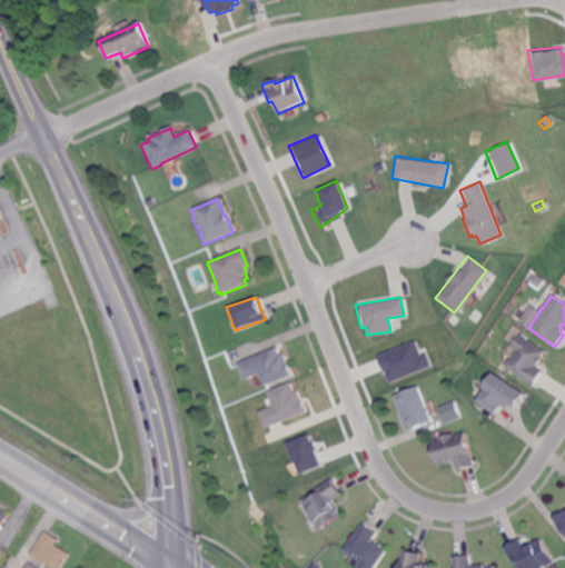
[(538,368),(536,367),(535,368),(543,374),(534,387),(506,368),(507,367),(506,364),(508,361),(512,360),(517,351),(513,348),(521,336),(546,354),(543,358),(544,359),(538,368)]
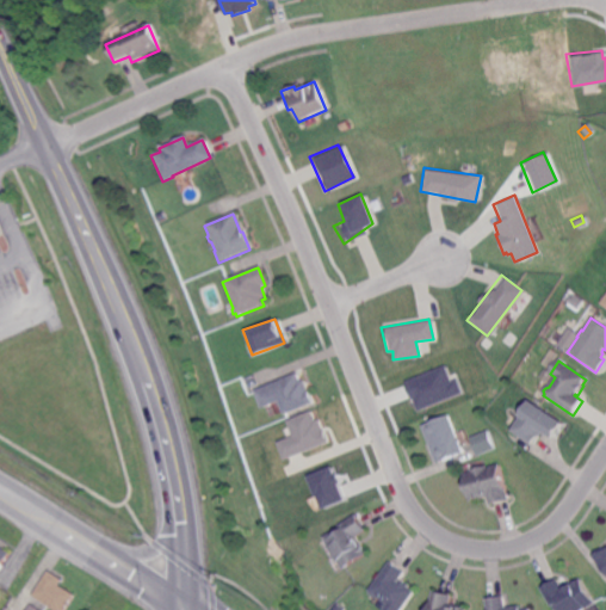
[(458,392),(453,380),(449,381),(441,364),(399,382),(415,411),(458,392)]
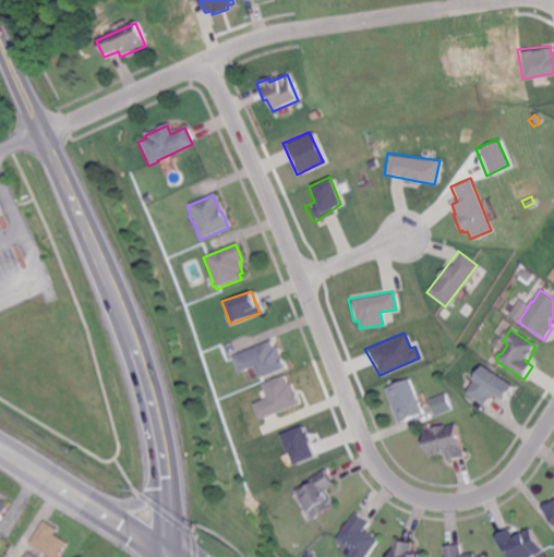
[(273,350),(276,348),(285,370),(259,380),(254,368),(238,375),(231,358),(269,342),(273,350)]
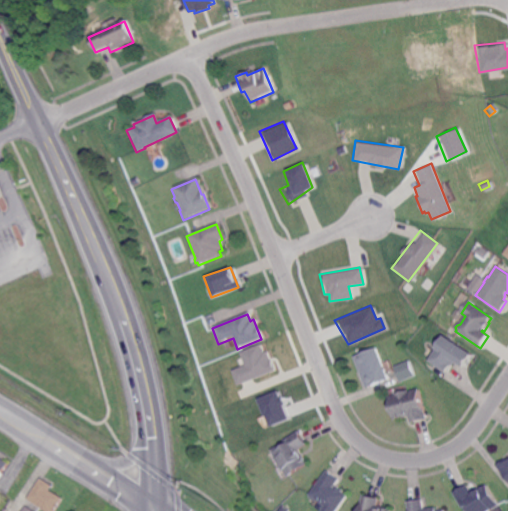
[(465,367),(456,361),(452,367),(450,366),(445,374),(428,362),(446,336),(474,355),(465,367)]
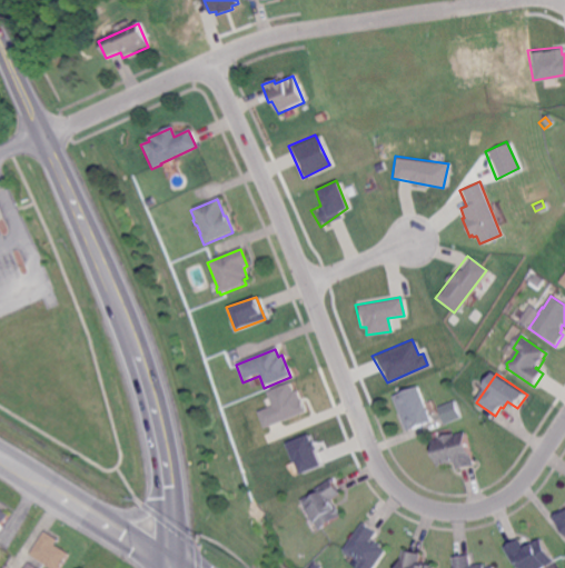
[(261,428),(256,409),(270,405),(265,392),(290,381),(305,410),(261,428)]
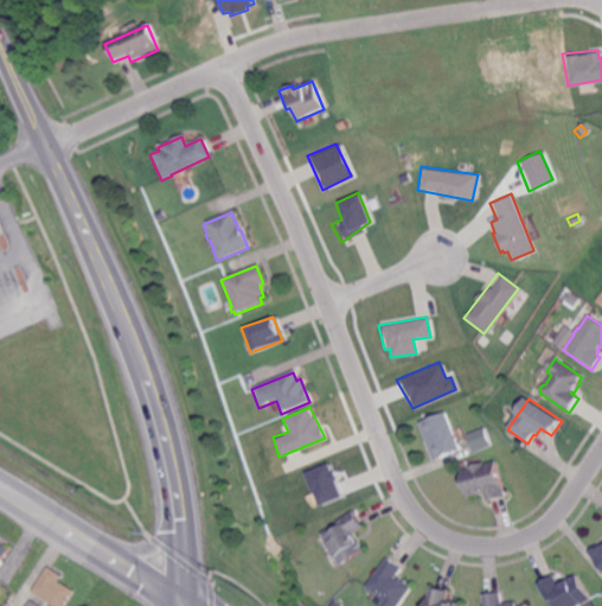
[(462,429),(458,415),(467,412),(472,426),(462,429)]
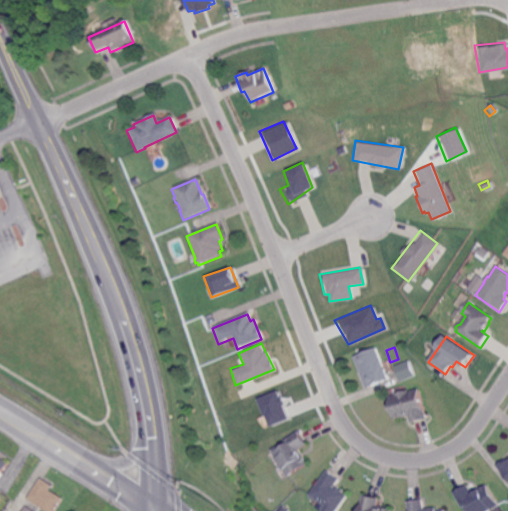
[(365,389),(352,358),(374,349),(386,380),(365,389)]
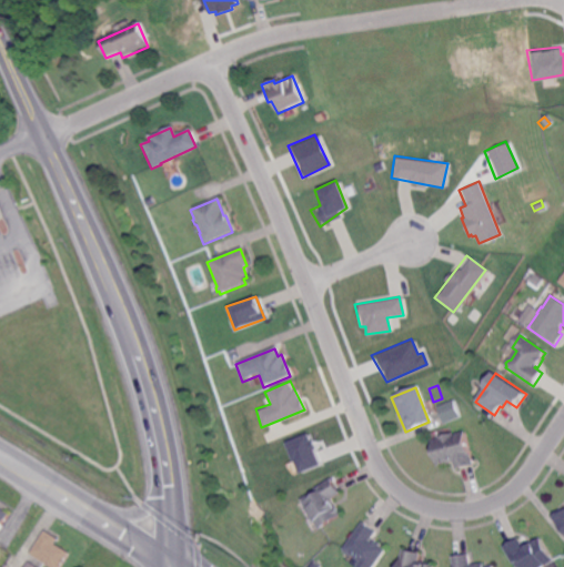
[(441,422),(432,405),(451,400),(457,415),(441,422)]
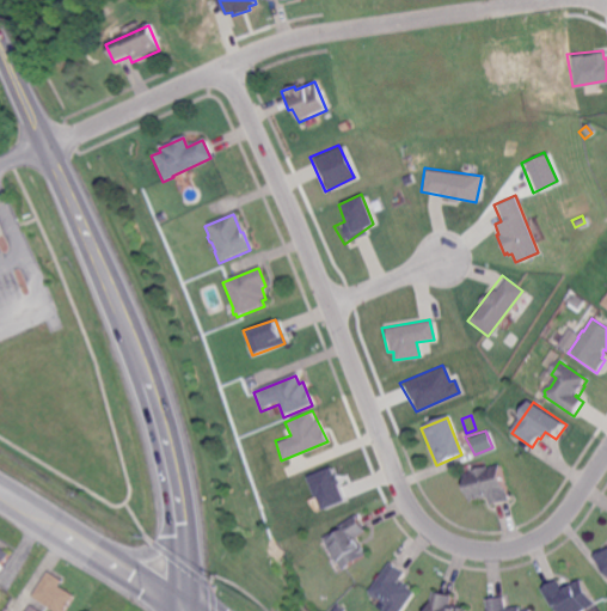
[(507,490),(509,502),(490,508),(488,499),(471,503),(464,476),(472,474),(472,472),(488,468),(489,469),(500,466),(507,490)]
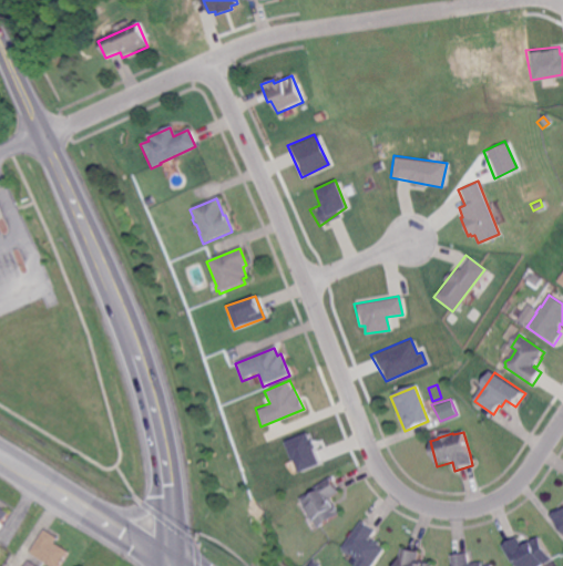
[(296,471),(283,440),(306,433),(317,463),(296,471)]
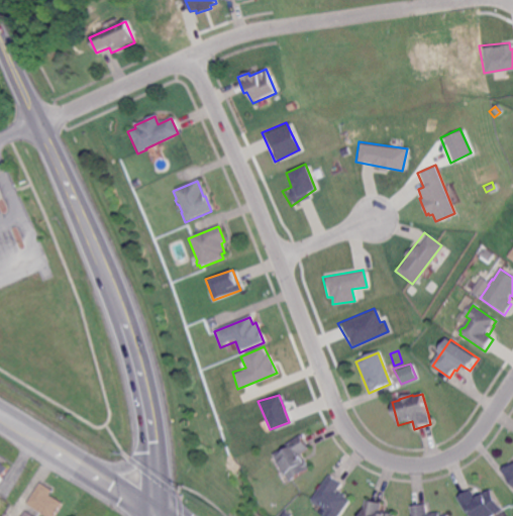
[(290,483),(272,456),(300,436),(309,449),(300,456),(310,470),(290,483)]
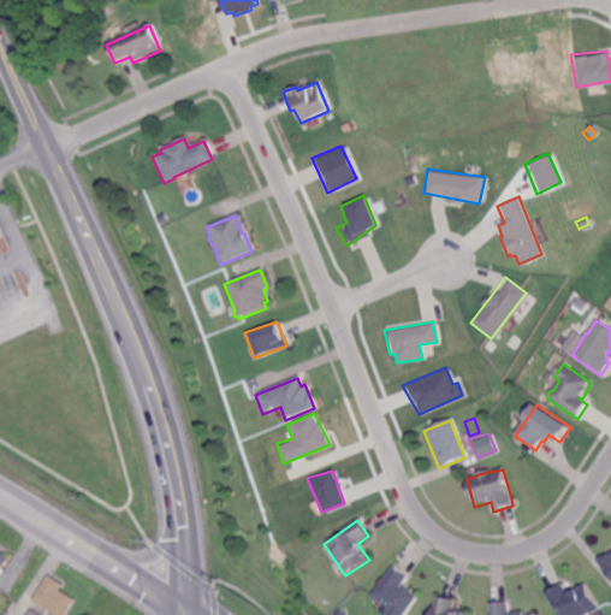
[(610,578),(597,562),(605,555),(607,557),(610,554),(610,578)]
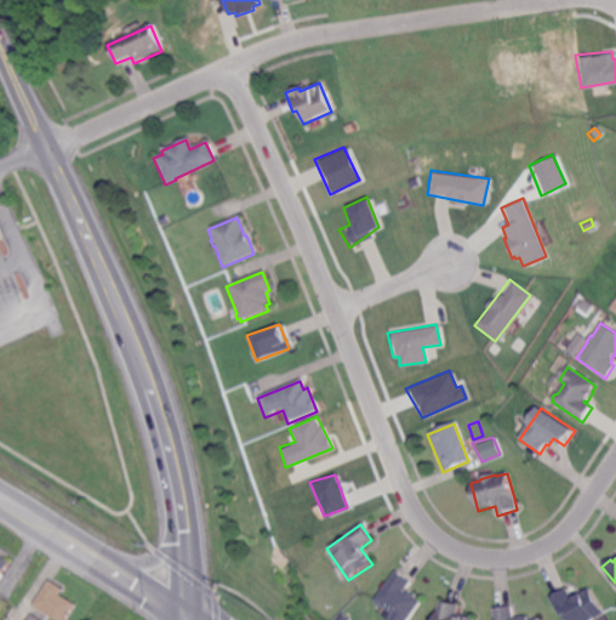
[(405,592),(406,591),(415,597),(415,598),(422,603),(409,619),(389,619),(393,614),(383,608),(380,608),(376,606),(375,602),(374,601),(395,572),(411,584),(405,592)]
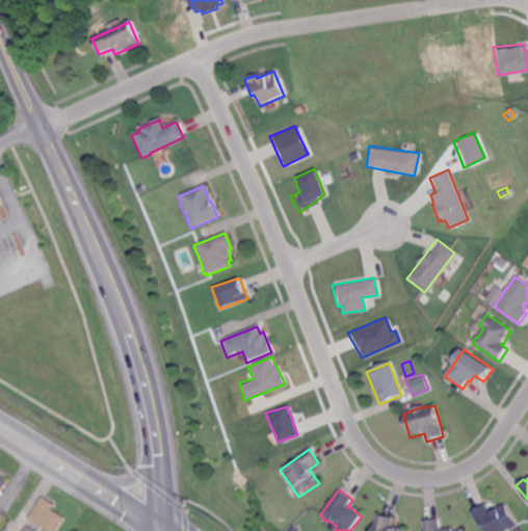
[(43,530),(40,528),(29,522),(27,521),(37,504),(41,499),(50,504),(51,505),(53,507),(50,511),(63,521),(56,530),(43,530)]
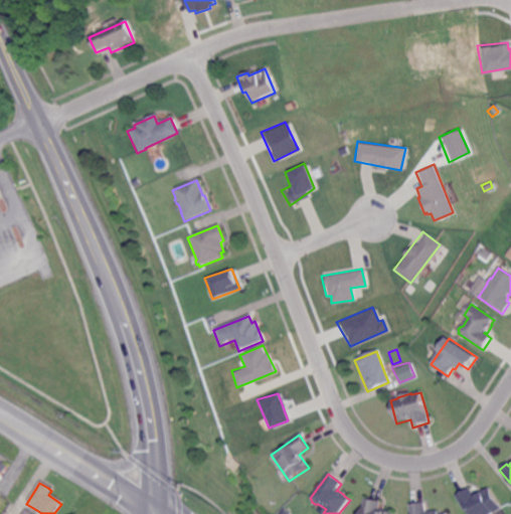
[(501,510),(494,513),(467,513),(465,510),(464,511),(456,497),(470,489),(474,496),(489,488),(501,510)]
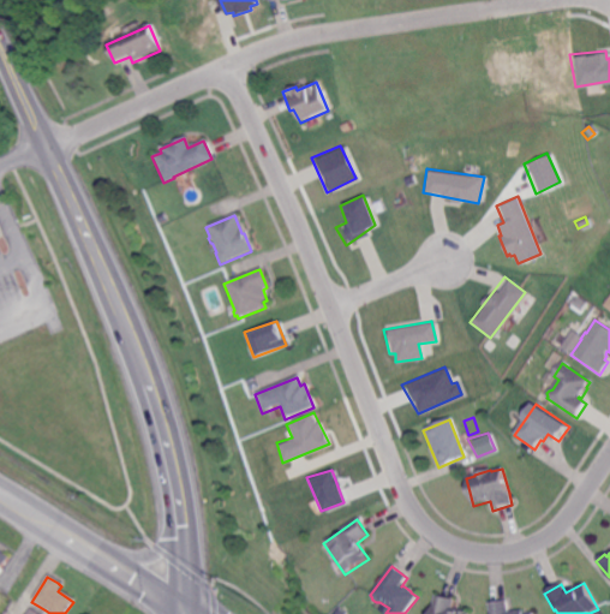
[(429,613),(435,595),(454,600),(452,609),(465,613),(429,613)]
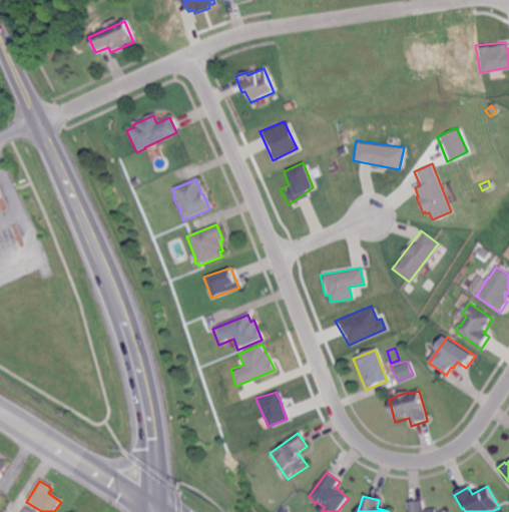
[(431,511),(437,510),(437,511),(409,511),(408,504),(423,501),(424,511),(431,511)]
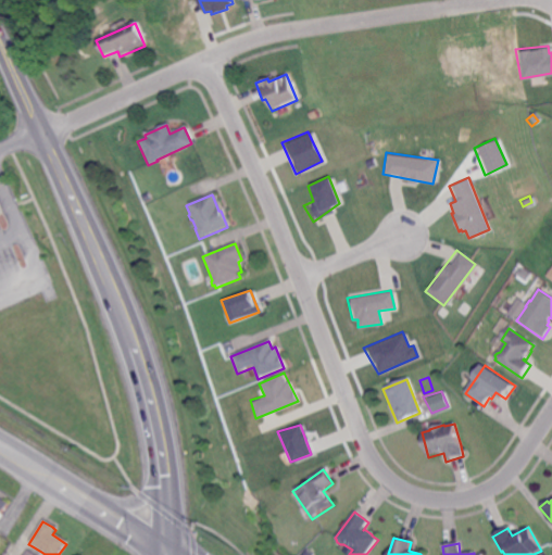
All buildings are outlined.
